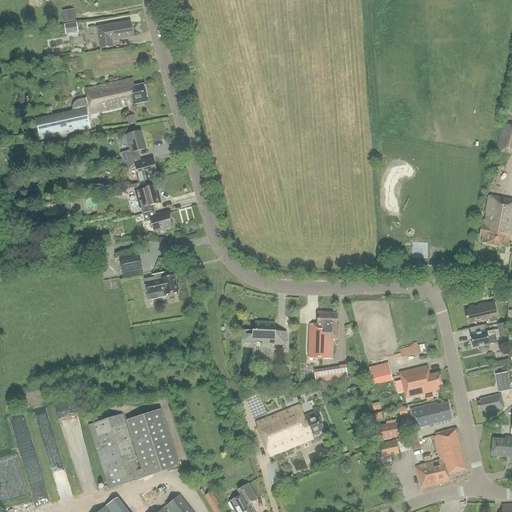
[(132,36),(130,22),(97,27),(100,48),(112,46),(111,41),(118,40),(118,39),(132,36)]
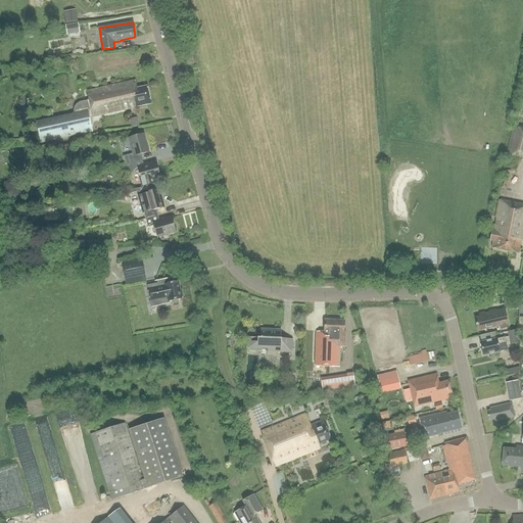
[(79,33),(78,24),(65,25),(66,35),(79,33)]
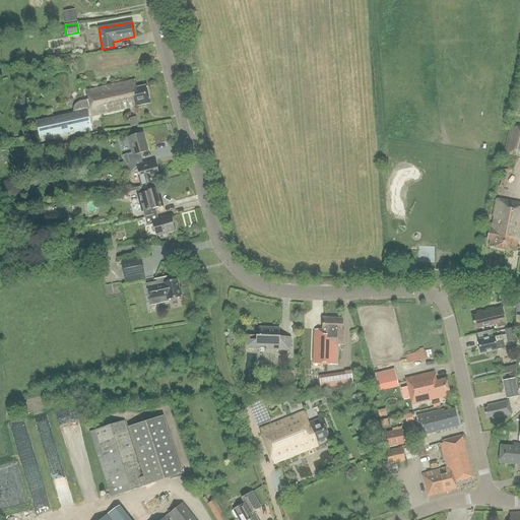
[(86,91),(88,100),(80,102),(77,103),(74,106),(73,110),(73,113),(36,121),(41,143),(91,132),(88,118),(135,107),(149,103),(145,86),(136,88),(134,82),(133,80),(86,91)]
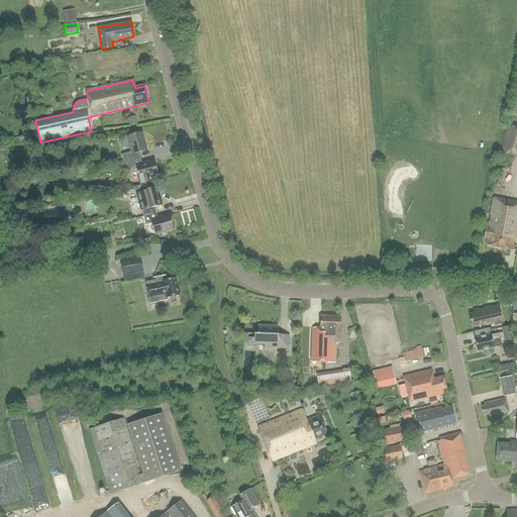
[(129,126),(137,125),(136,116),(128,118),(129,126)]
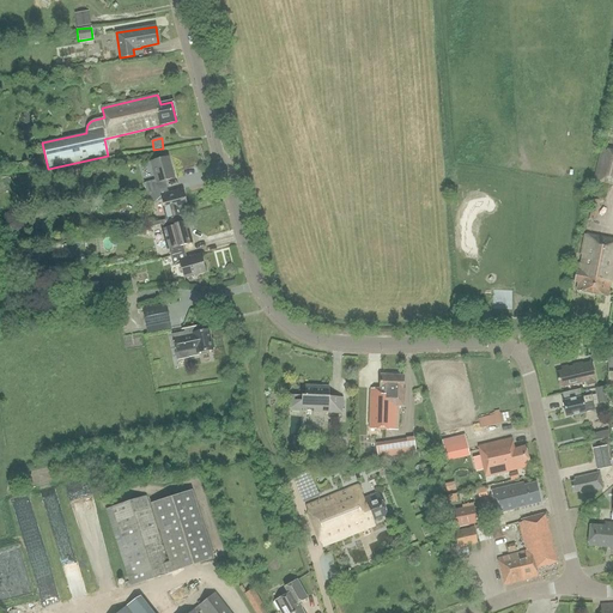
[(612,186),(612,150),(607,149),(606,151),(601,150),(594,180),(599,181),(598,182),(612,186)]
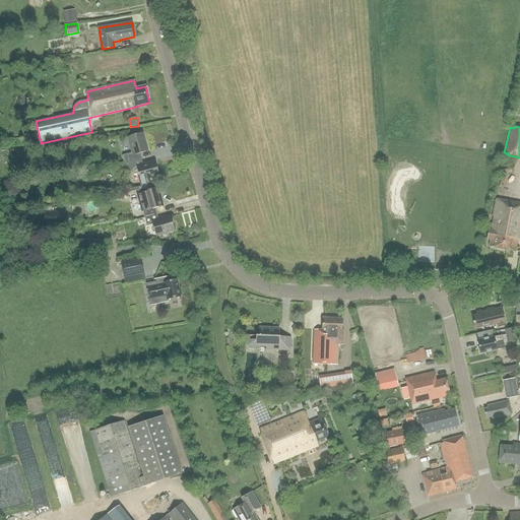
[(124,163),(141,158),(140,153),(147,151),(142,133),(128,137),(132,152),(122,155),(124,163)]
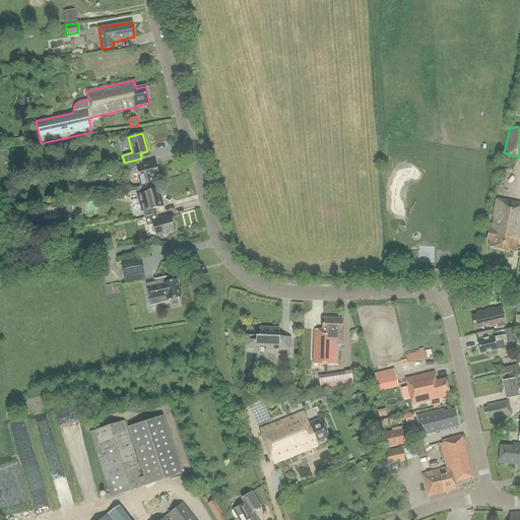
[(141,158),(124,163),(127,173),(137,170),(142,186),(152,183),(151,178),(158,176),(154,163),(143,166),(141,158)]
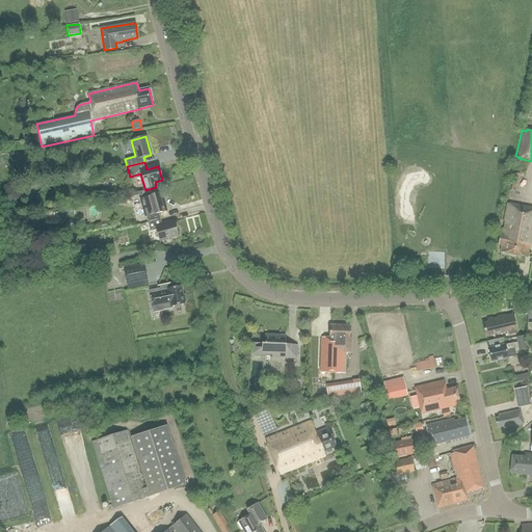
[(149,224),(161,220),(159,213),(166,211),(161,193),(148,196),(148,198),(141,200),(148,219),(137,222),(138,225),(148,222),(149,224)]
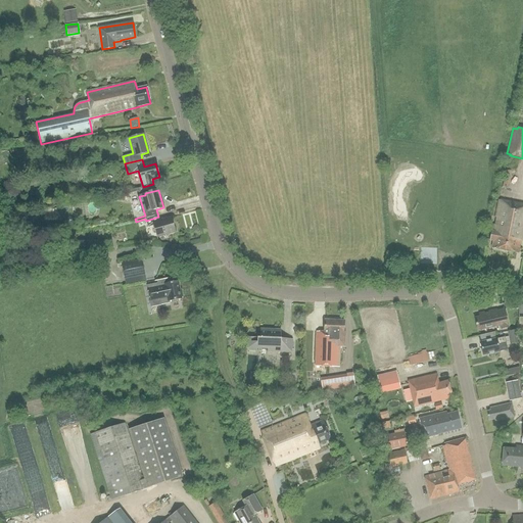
[(522,205),(500,200),(493,232),(491,231),(489,240),(493,241),(492,247),(518,252),(522,229),(522,205)]
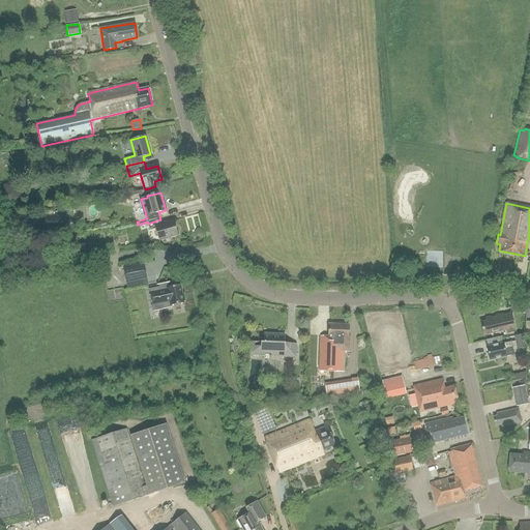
[(155,228),(159,240),(177,235),(173,222),(162,225),(160,219),(148,224),(149,230),(155,228)]
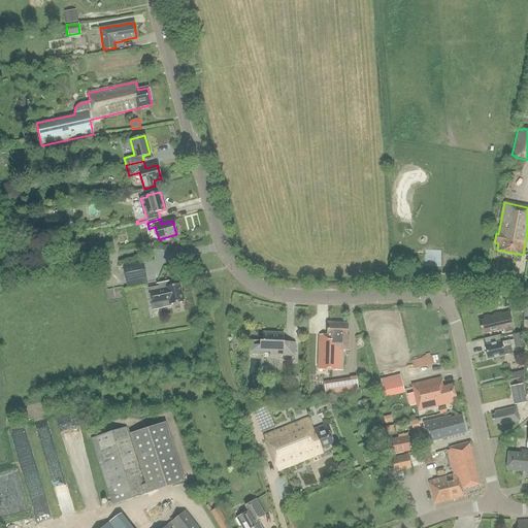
[(125,283),(145,278),(142,262),(122,266),(125,283)]
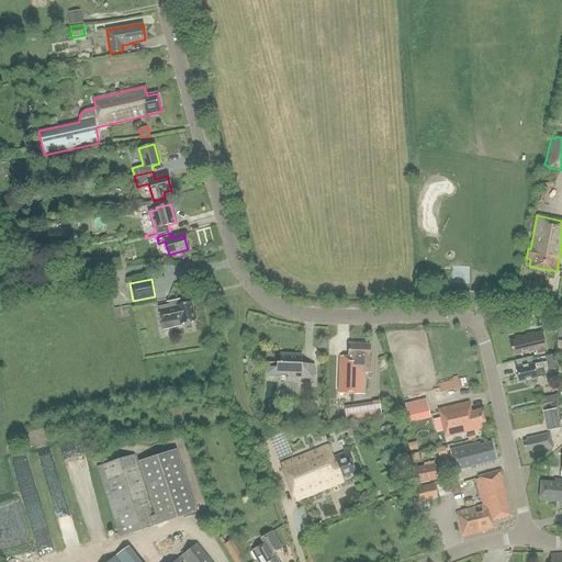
[(191,303),(184,304),(182,299),(168,302),(169,304),(157,306),(163,330),(182,326),(181,324),(195,321),(194,319),(197,319),(194,313),(193,313),(191,303)]
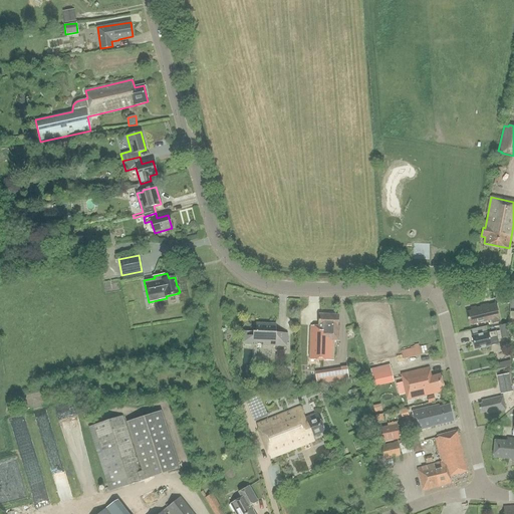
[(492,323),(499,322),(496,307),(486,309),(485,305),(471,309),(471,311),(466,313),(469,325),(488,320),(491,319),(492,323)]
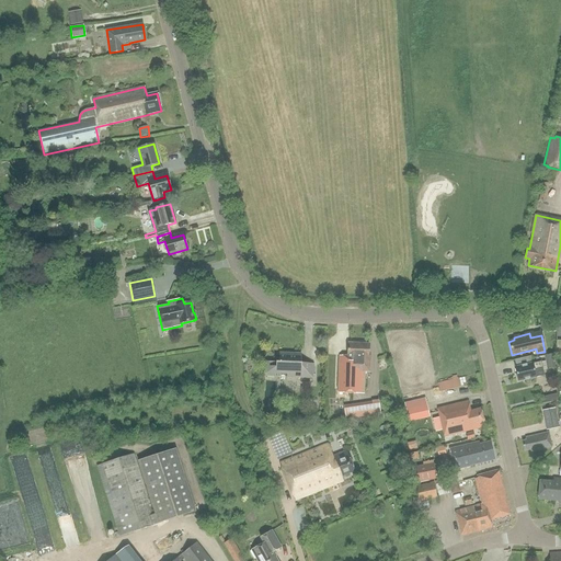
[(364,395),(365,375),(365,373),(370,373),(370,356),(369,356),(369,344),(347,342),(347,356),(340,356),(339,393),(364,395)]
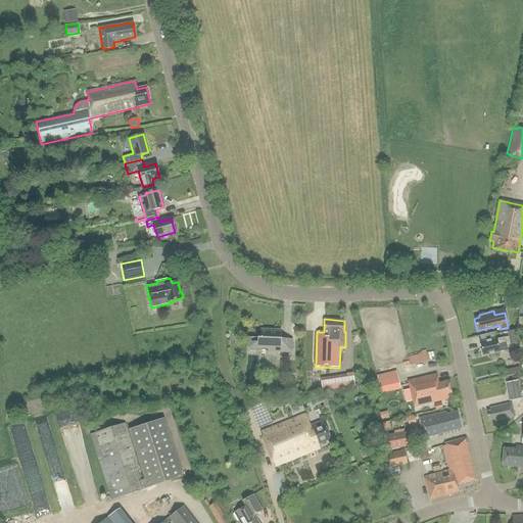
[(260,329),(259,338),(247,337),(247,350),(257,350),(257,348),(268,348),(268,351),(291,352),(292,339),(278,339),(278,330),(260,329)]
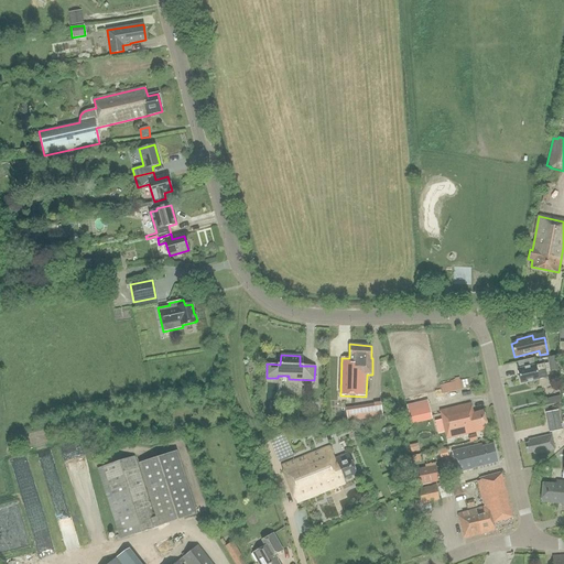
[(549,364),(544,365),(535,366),(518,370),(521,384),(539,380),(539,379),(548,377),(546,372),(561,370),(559,356),(548,358),(549,364)]
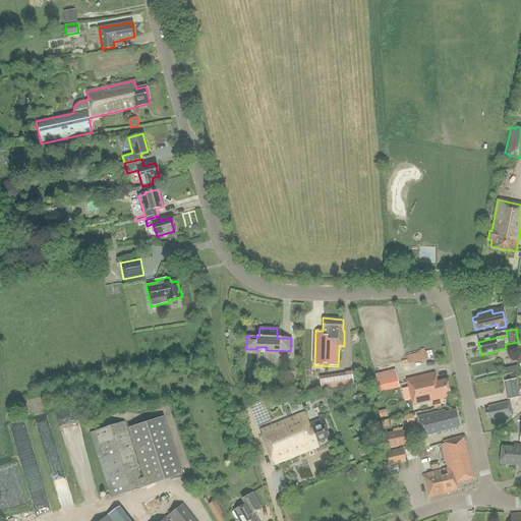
[(408,354),(411,363),(430,358),(427,348),(408,354)]
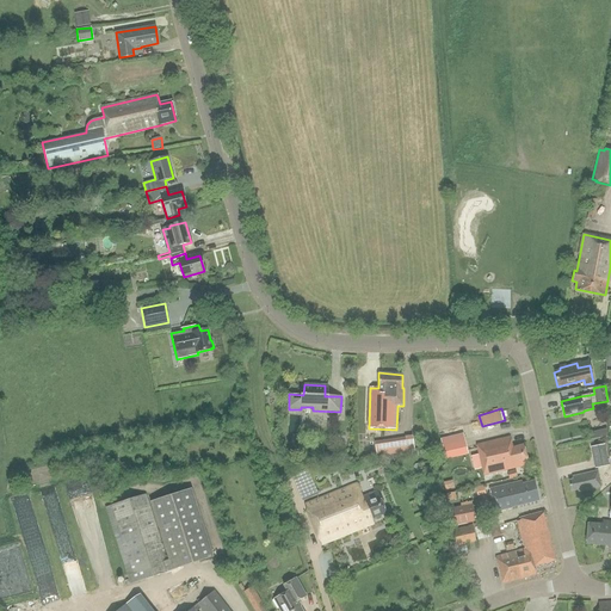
[(591,440),(608,437),(606,429),(590,433),(591,440)]
